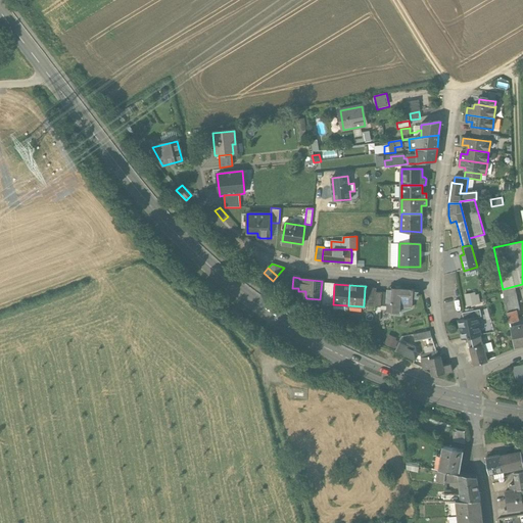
[(514,286),(503,289),(507,313),(516,311),(519,311),(514,286)]
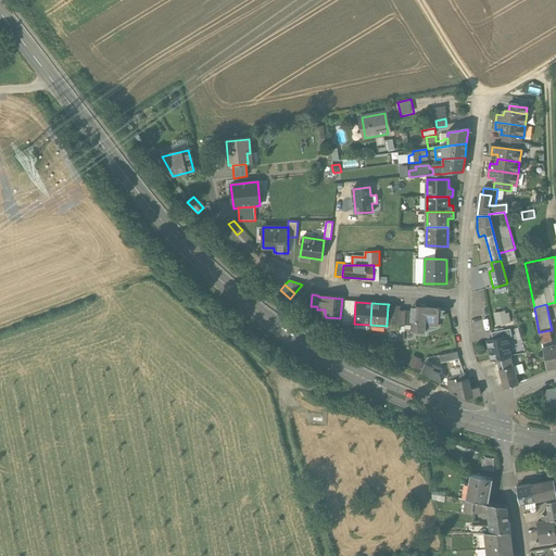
[(400,307),(392,306),(388,306),(387,325),(399,326),(400,310),(400,307)]
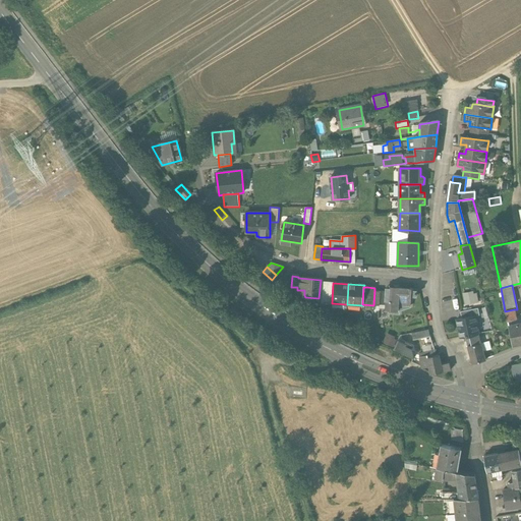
[(393,290),(392,292),(387,291),(386,305),(386,309),(397,310),(398,305),(400,305),(411,299),(411,297),(412,297),(414,296),(415,295),(415,294),(415,292),(414,291),(413,290),(412,289),(410,289),(409,290),(408,291),(400,290),(399,289),(397,288),(395,288),(394,289),(393,290)]
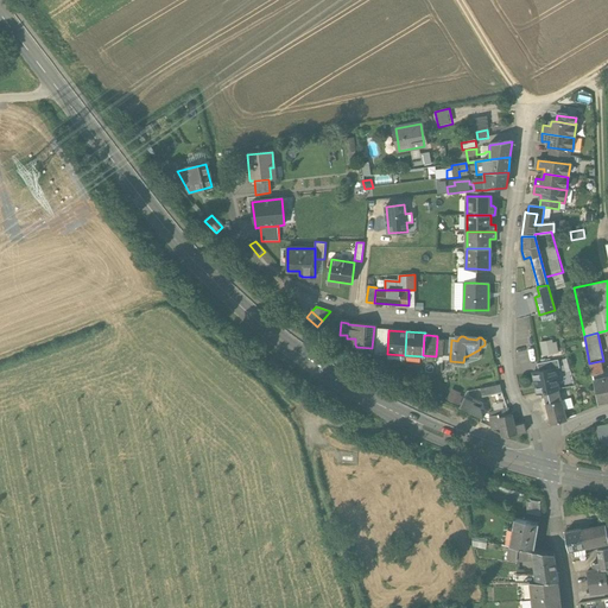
[(556,343),(543,346),(544,355),(557,353),(556,343)]
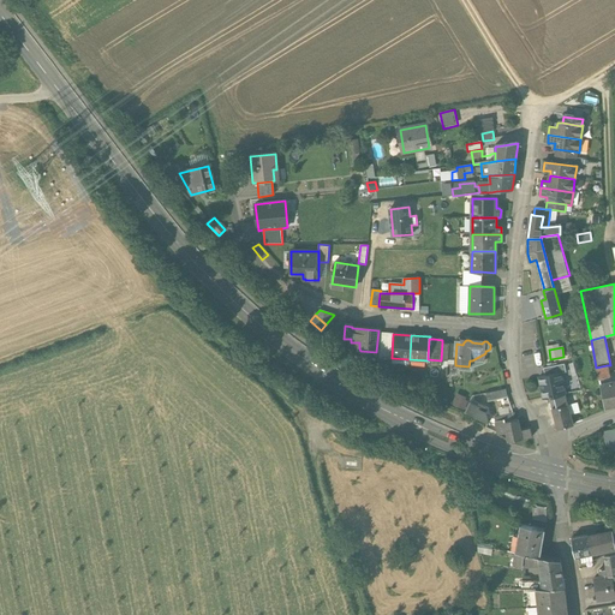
[(565,364),(543,369),(544,376),(560,374),(566,372),(565,364)]
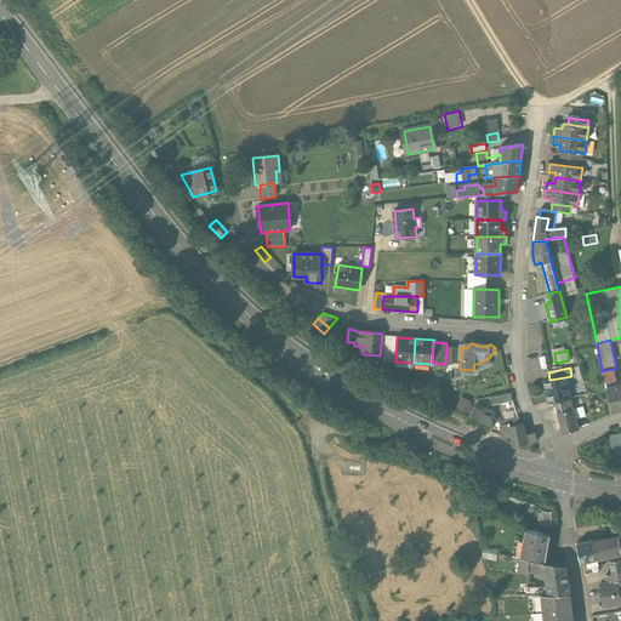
[(613,369),(602,371),(605,391),(616,388),(615,382),(616,382),(613,369)]
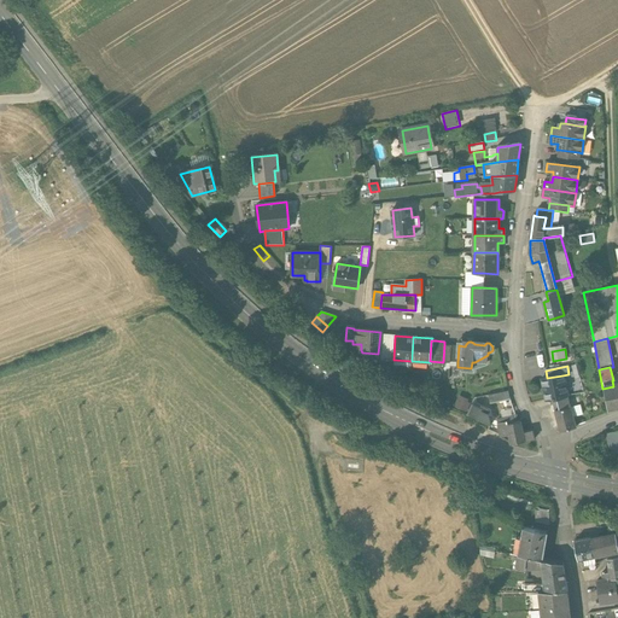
[(547,378),(542,379),(546,401),(552,400),(567,396),(563,375),(547,378)]
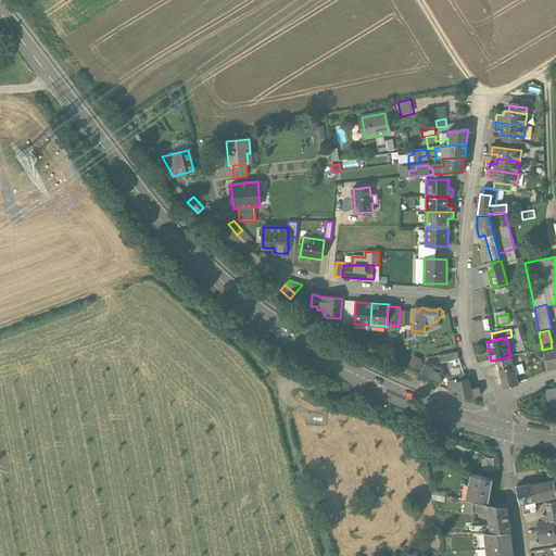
[(555,345),(552,348),(542,350),(546,370),(555,367),(555,345)]
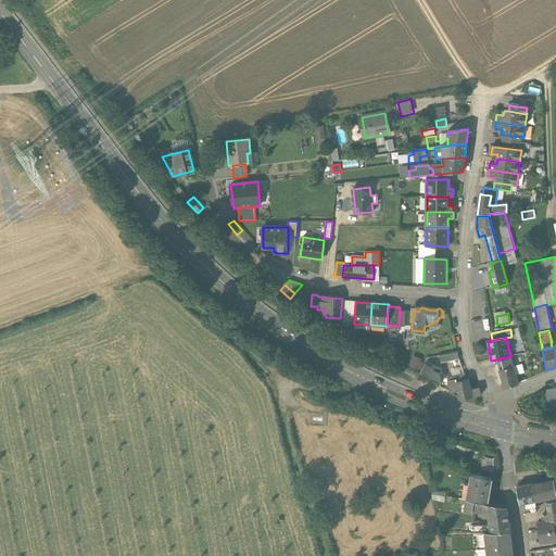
[(457,353),(439,356),(441,364),(458,359),(457,353)]
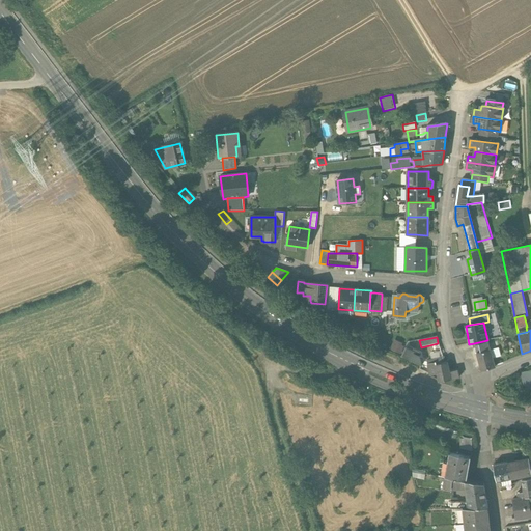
[(487,340),(474,343),(478,361),(492,359),(501,357),(499,348),(490,351),(487,340)]
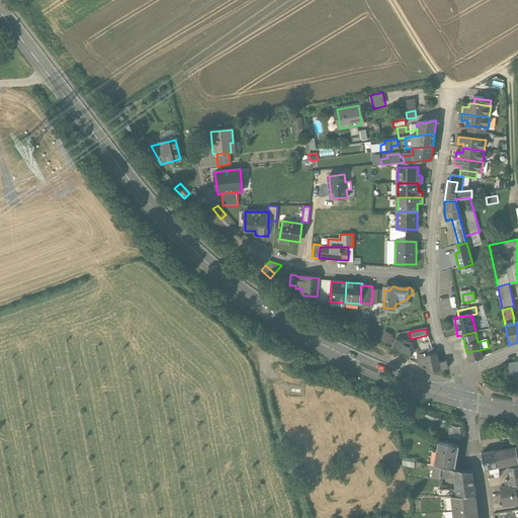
[(410,345),(396,339),(392,348),(411,357),(410,348),(409,347),(410,345)]
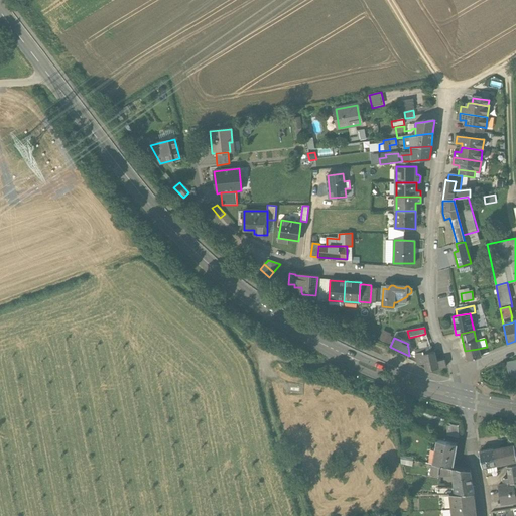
[(429,353),(428,348),(419,350),(414,351),(417,366),(425,364),(426,372),(446,368),(444,360),(436,362),(434,352),(429,353)]
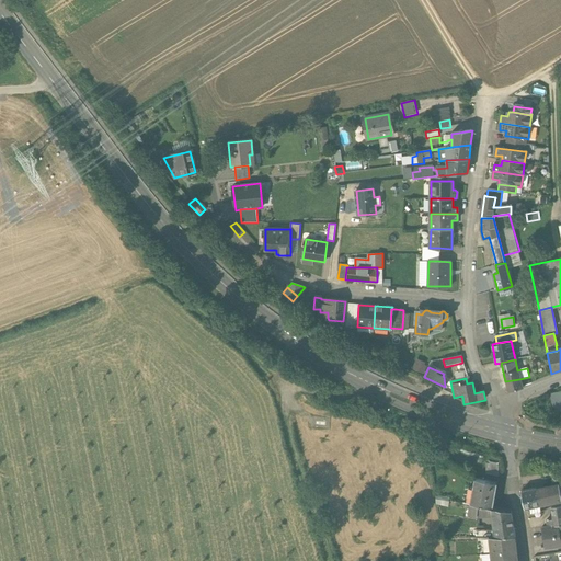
[(519,379),(505,381),(508,392),(523,389),(519,379)]
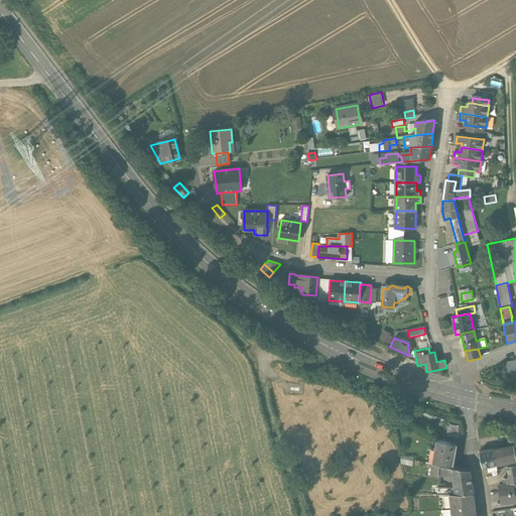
[(515,379),(515,361),(506,364),(510,381),(515,379)]
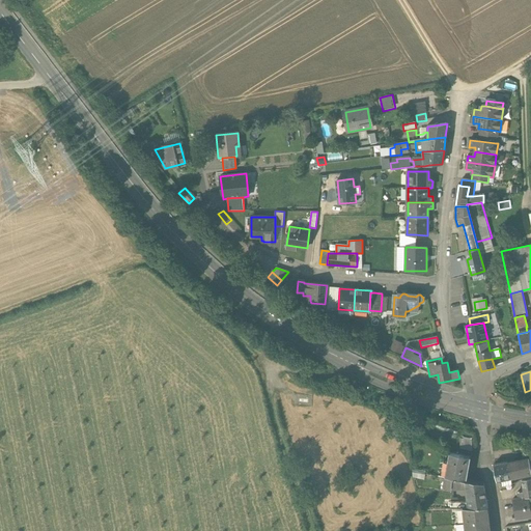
[(471,457),(449,453),(447,463),(449,463),(447,477),(445,477),(467,481),(471,457)]
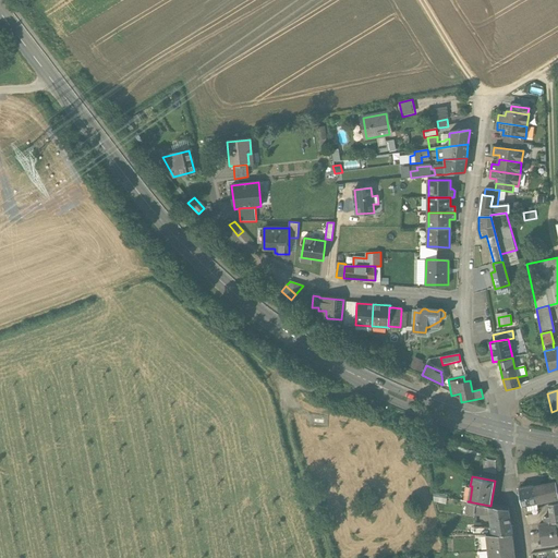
[(557,492),(556,481),(533,485),(536,502),(557,498),(557,492)]
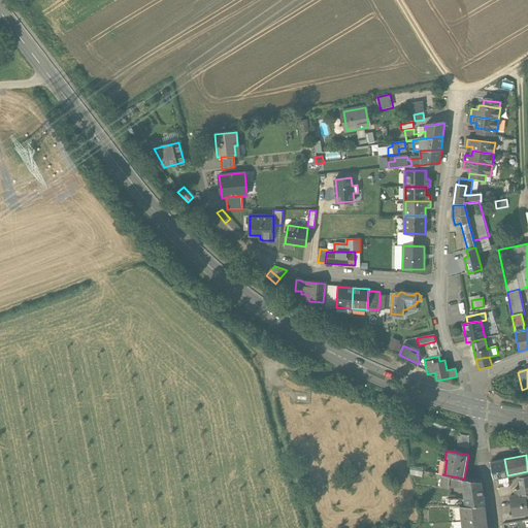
[(504,459),(491,462),(492,470),(493,479),(499,477),(507,475),(504,459)]
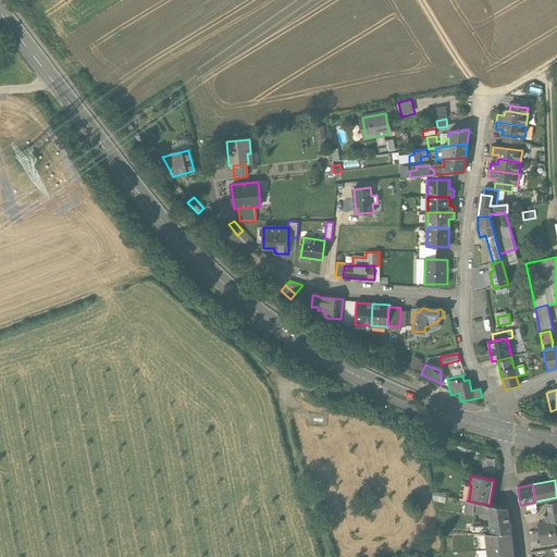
[(447,502),(448,493),(435,490),(433,498),(447,502)]
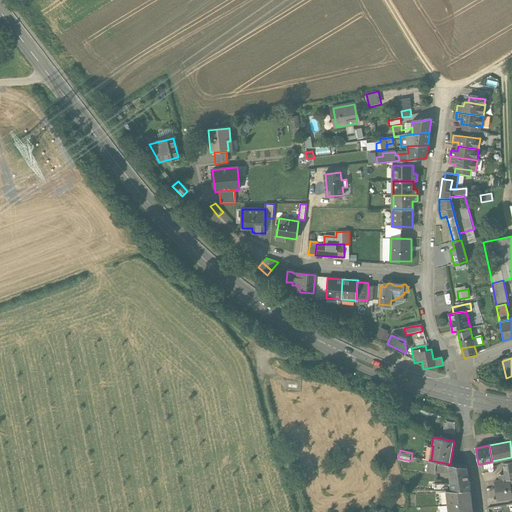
[(450,464),(429,460),(427,468),(442,470),(449,470),(451,482),(468,479),(466,467),(450,464)]
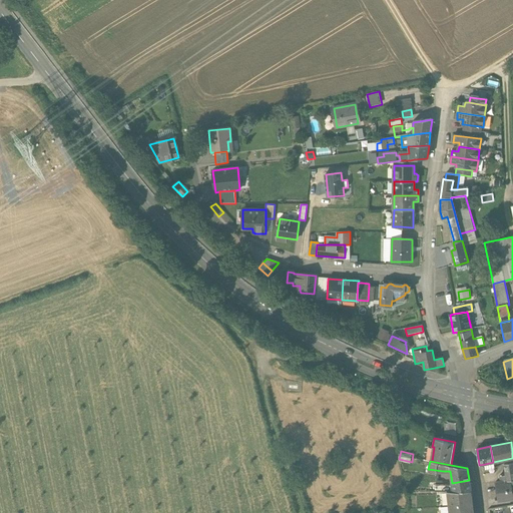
[(512,461),(504,463),(506,474),(500,475),(500,481),(512,479),(512,461)]
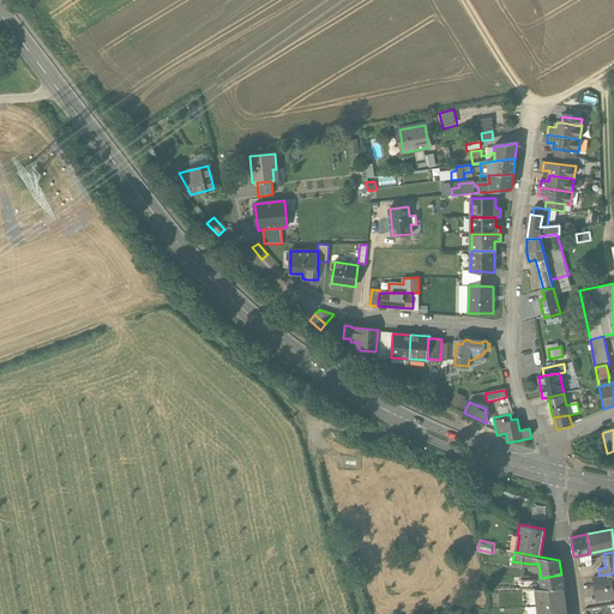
[(613,573),(599,576),(593,577),(596,599),(613,595),(613,573)]
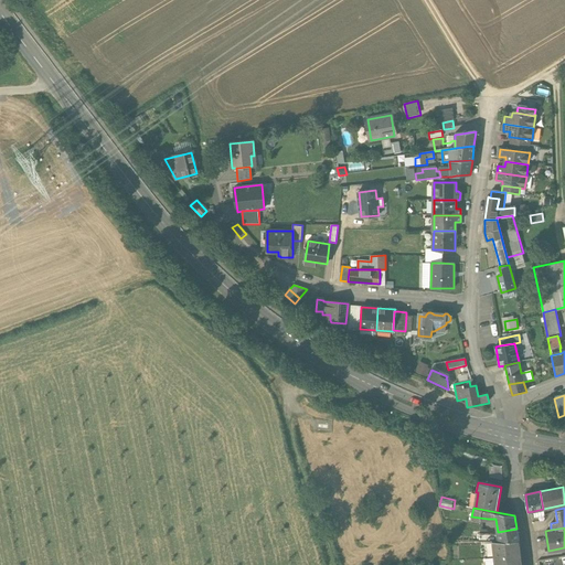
[(516,529),(498,532),(498,534),(499,541),(519,541),(516,529)]
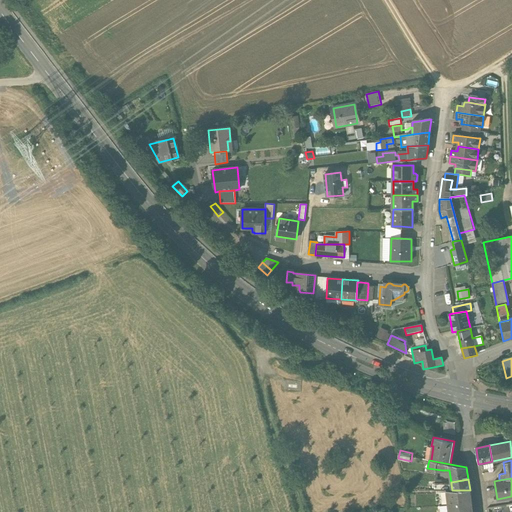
[(452,490),(446,490),(447,506),(472,503),(470,490),(452,490)]
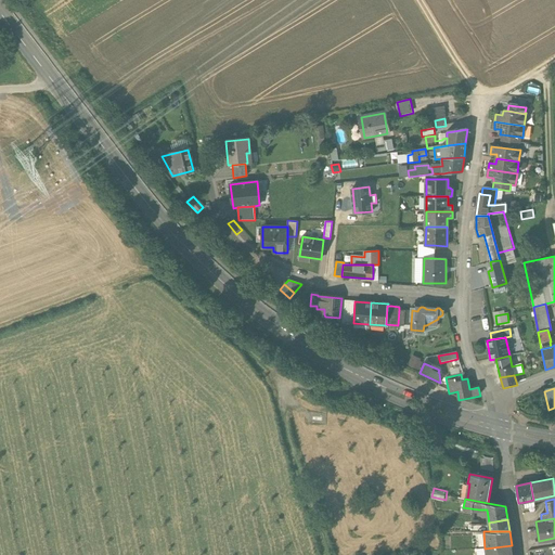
[(512,554),(512,545),(485,549),(486,554),(512,554)]
